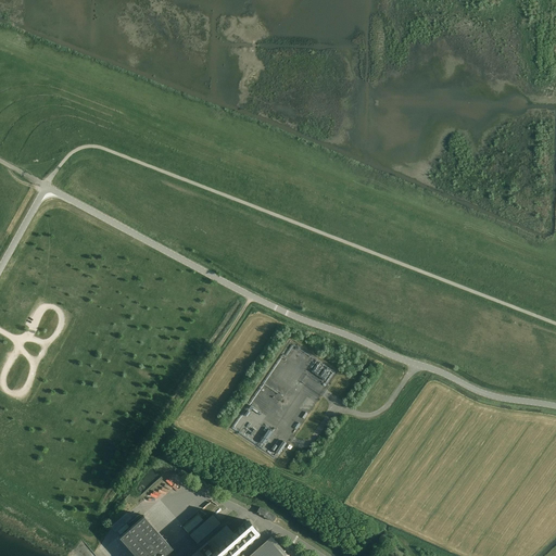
[(268,428),(260,441),(264,444),(272,434),(274,432),(268,428)]
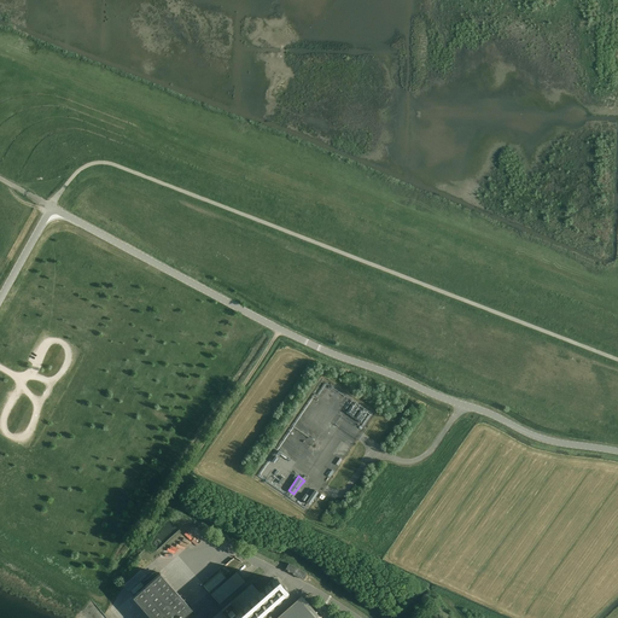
[(307,502),(312,505),(318,491),(313,489),(307,502)]
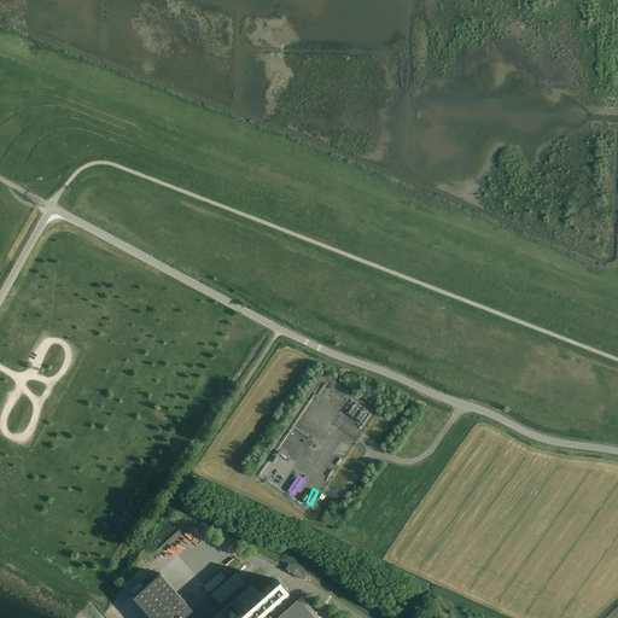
[(240,558),(229,566),(233,571),(244,563),(240,558)]
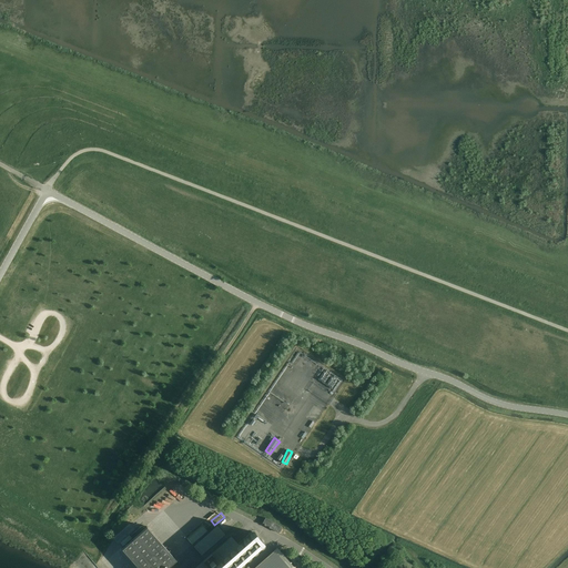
[(265,517),(262,524),(279,533),(282,527),(265,517)]
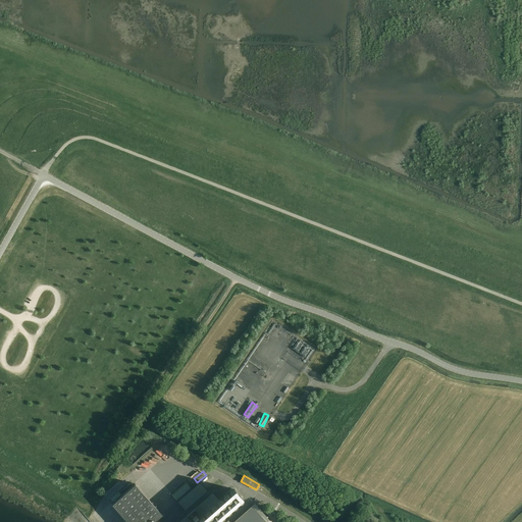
[(186,482),(171,496),(176,501),(191,488),(186,482)]
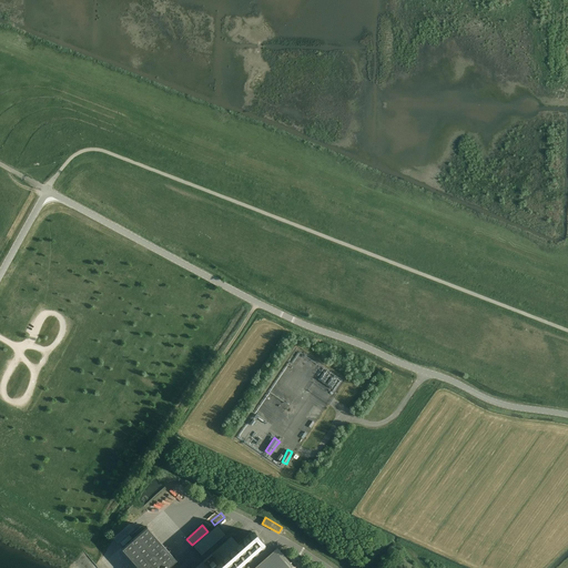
[(217,526),(193,547),(201,555),(225,535),(217,526)]
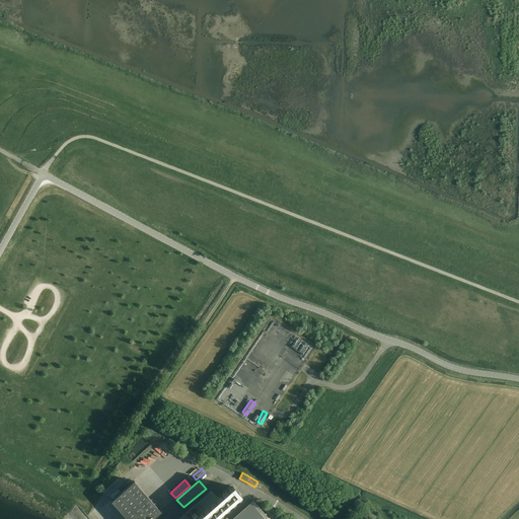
[(158,518),(163,515),(161,512),(134,482),(112,502),(127,518),(158,518)]
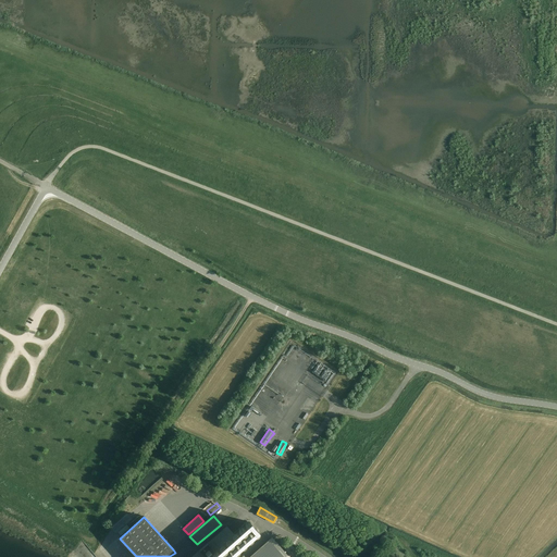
[(118,532),(120,535),(130,528),(126,524),(118,532)]
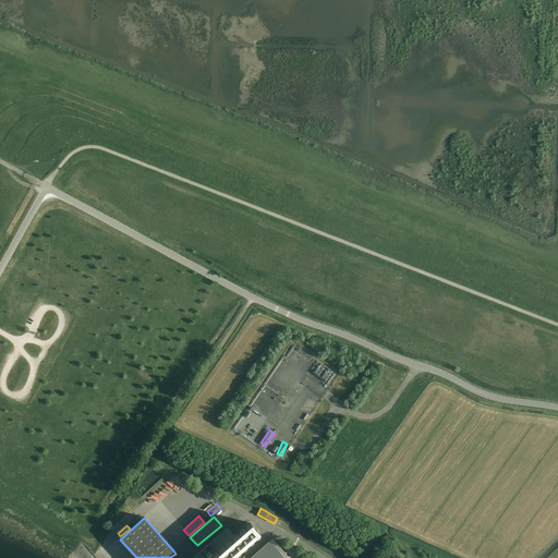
[(191,557),(207,557),(233,535),(227,528),(207,544),(191,557)]
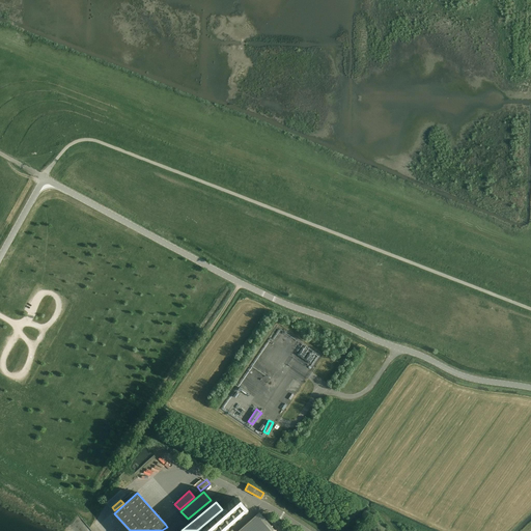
[(275,530),(259,512),(238,530),(233,530),(232,529),(229,530),(275,530)]
